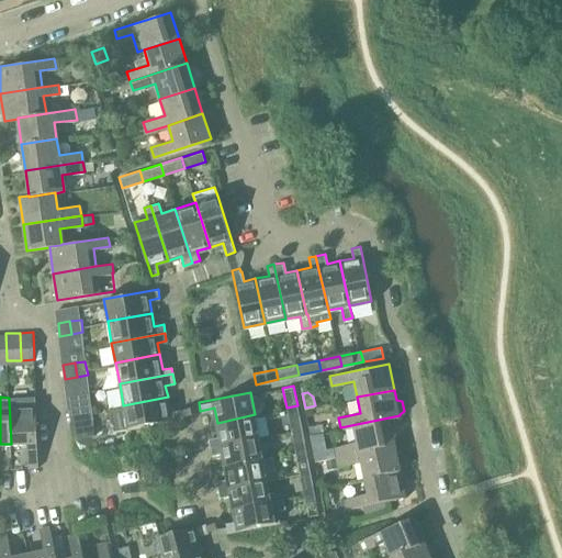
[(171,410),(168,397),(123,405),(127,426),(183,416),(182,406),(171,410)]
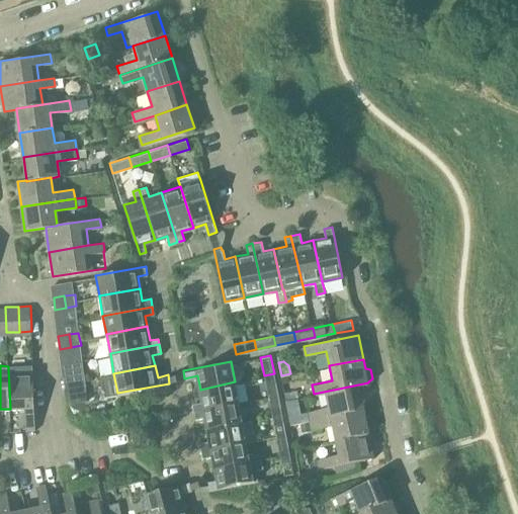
[(10,368),(8,368),(10,409),(25,408),(26,428),(35,427),(33,372),(19,373),(19,368),(10,368)]
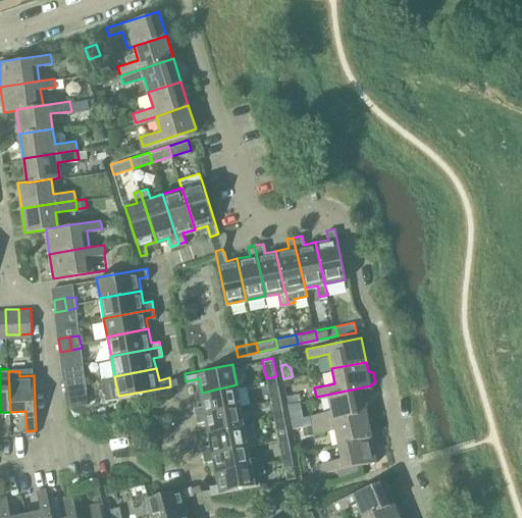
[(74,377),(76,389),(86,386),(84,375),(74,377)]
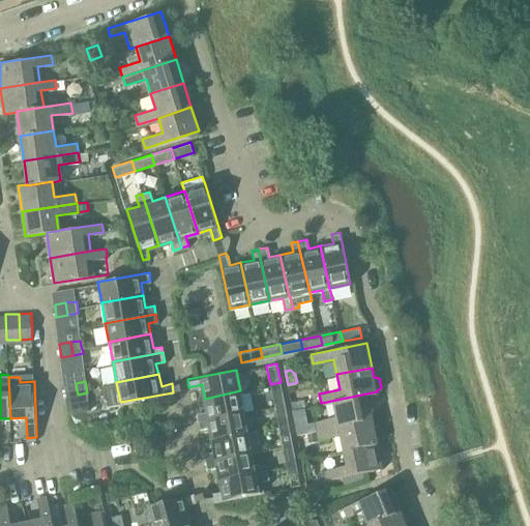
[(274,404),(284,402),(281,382),(270,384),(274,404)]
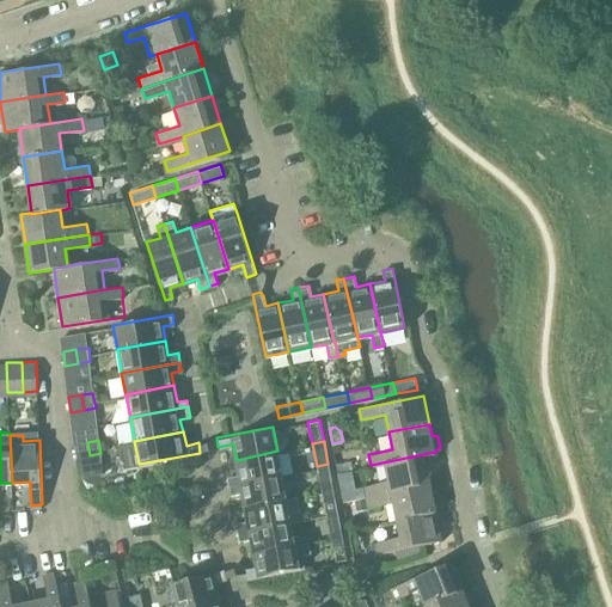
[(90,455),(87,442),(74,445),(74,446),(77,458),(90,455)]
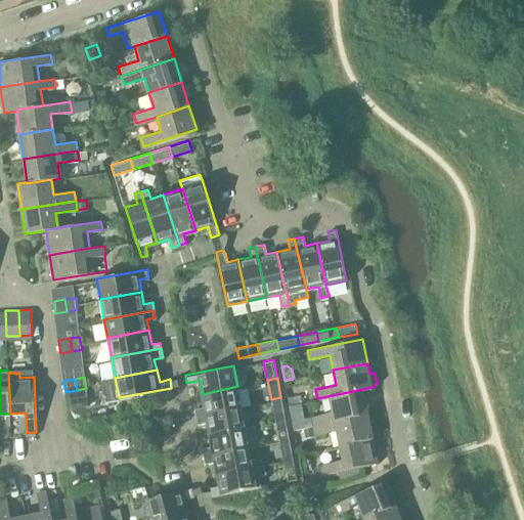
[(197,416),(242,405),(237,386),(203,394),(205,404),(194,406),(197,416)]
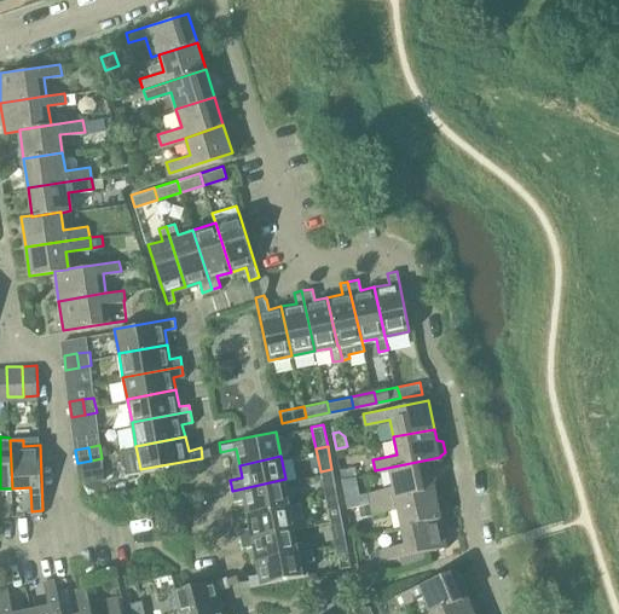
[(369,500),(435,487),(429,459),(387,468),(387,469),(391,486),(366,491),(369,500)]
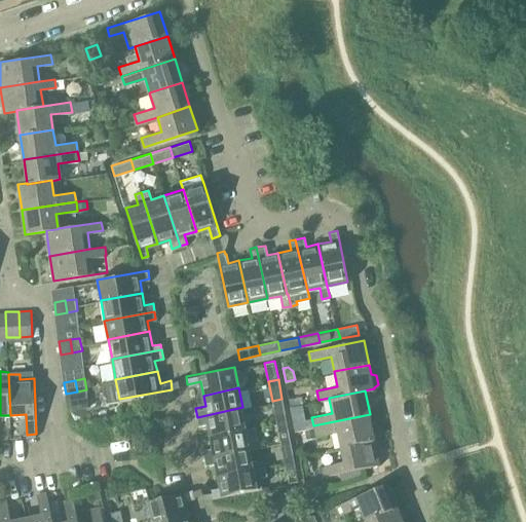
[(275,421),(286,419),(282,399),(272,401),(275,421)]
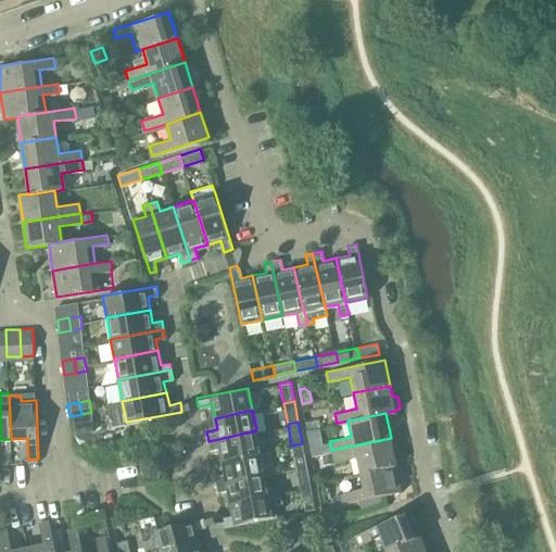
[(223,460),(261,452),(256,430),(209,441),(210,447),(219,446),(223,460)]
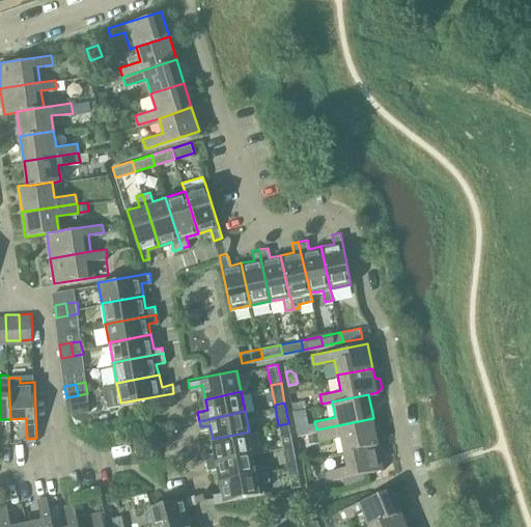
[(342,449),(379,442),(373,418),(316,430),(318,439),(339,435),(342,449)]
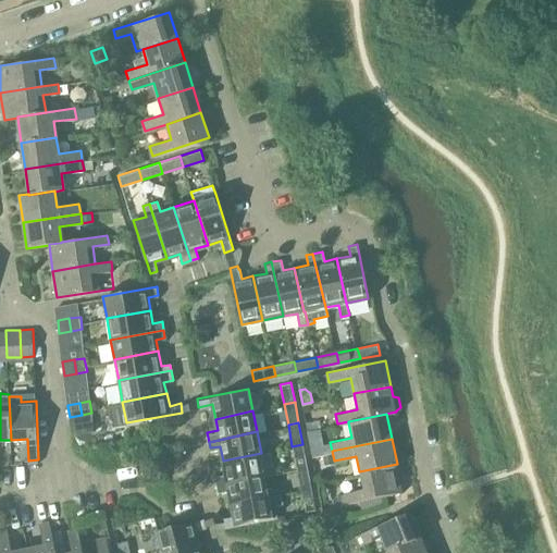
[(296,467),(307,465),(302,444),(292,446),(296,467)]
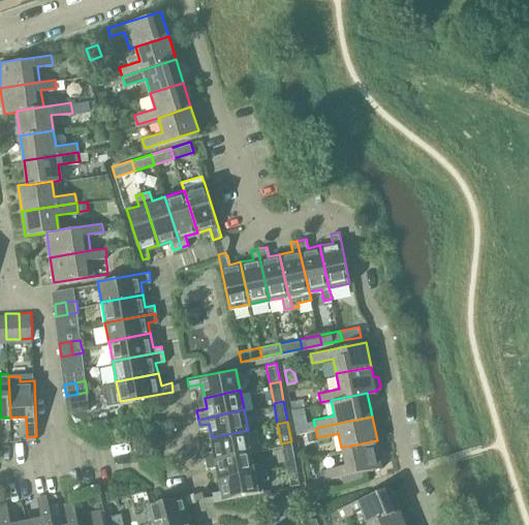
[(207,459),(252,450),(248,430),(212,437),(214,448),(205,450),(207,459)]
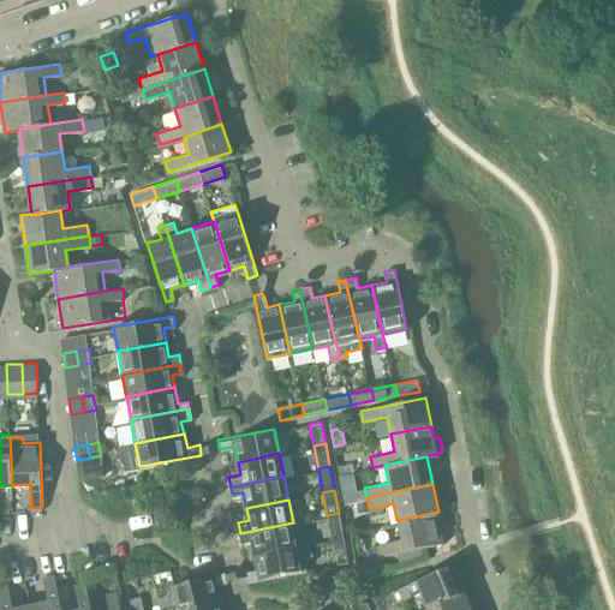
[(445,539),(439,512),(396,520),(400,538),(376,543),(378,554),(445,539)]
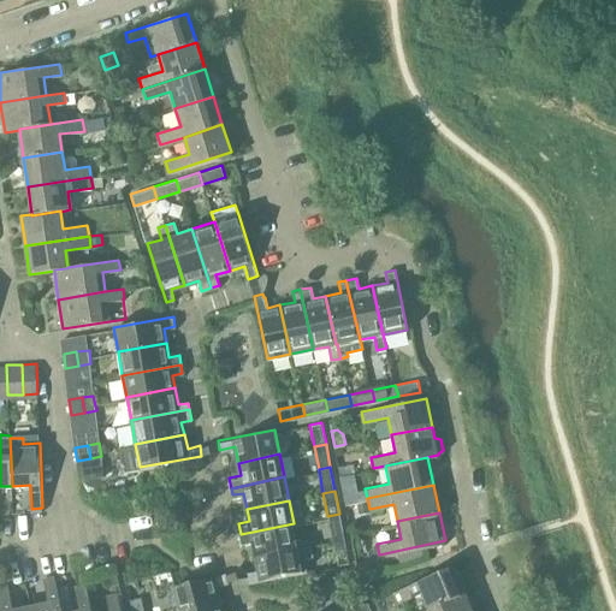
[(332,540),(343,538),(339,514),(327,516),(332,540)]
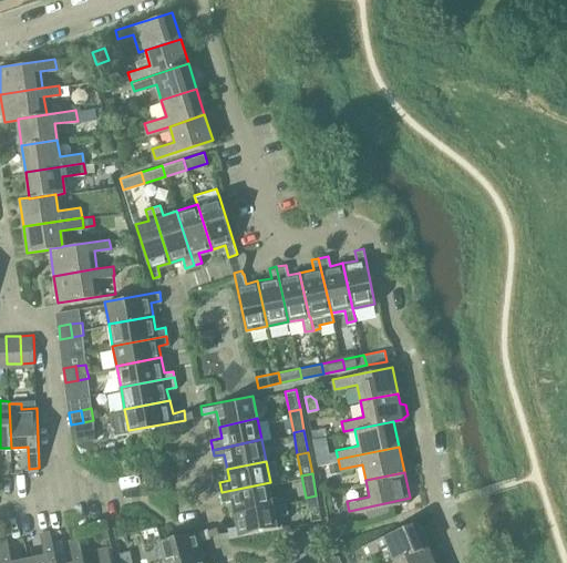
[(236,511),(275,503),(270,482),(222,492),(223,499),(233,497),(236,511)]
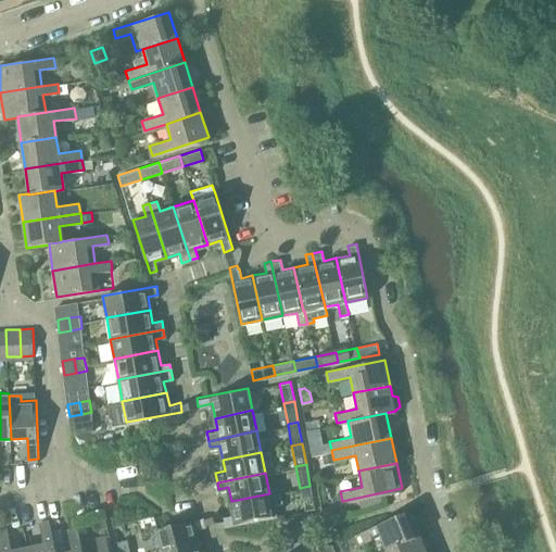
[(312,496),(310,486),(300,488),(301,498),(312,496)]
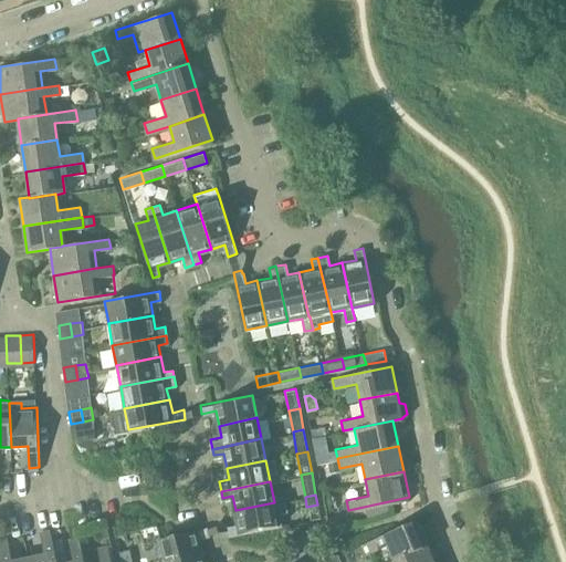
[(285,500),(274,502),(236,510),(238,522),(227,524),(229,533),(279,522),(281,522),(279,513),(287,511),(285,500)]
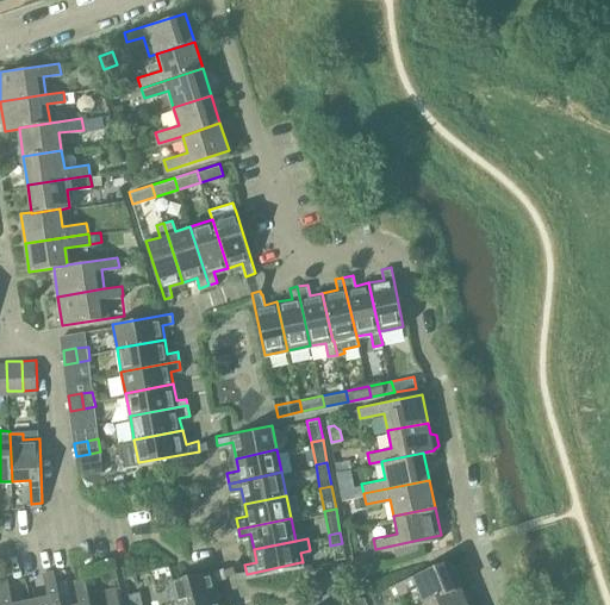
[(425,603),(461,587),(450,560),(390,585),(394,596),(418,586),(425,603)]
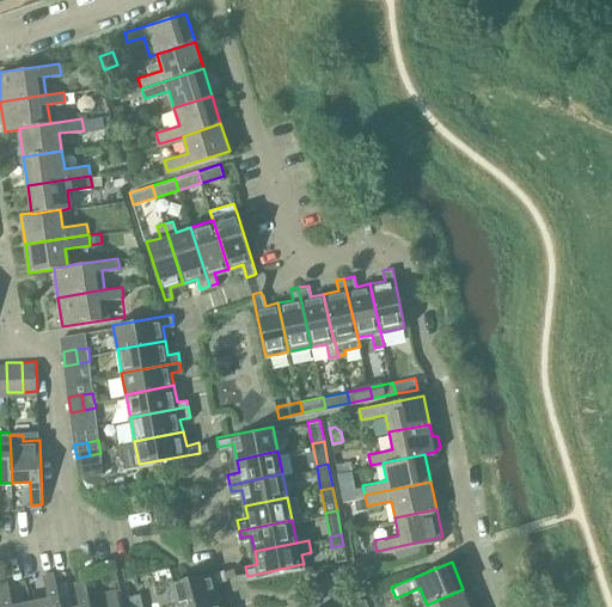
[(177,606),(219,595),(215,580),(227,576),(225,566),(170,582),(177,606)]
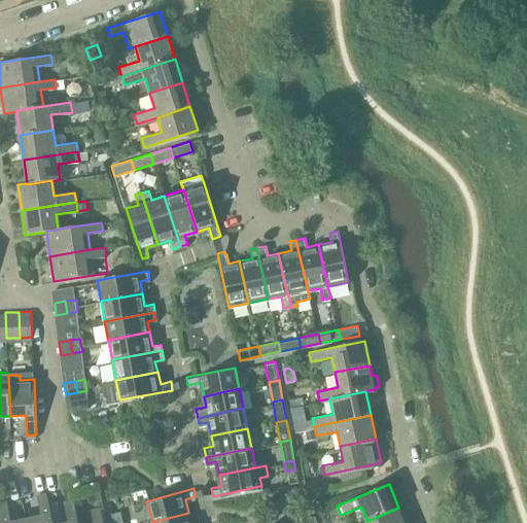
[(54,522),(47,491),(37,493),(42,515),(27,518),(28,522),(54,522)]
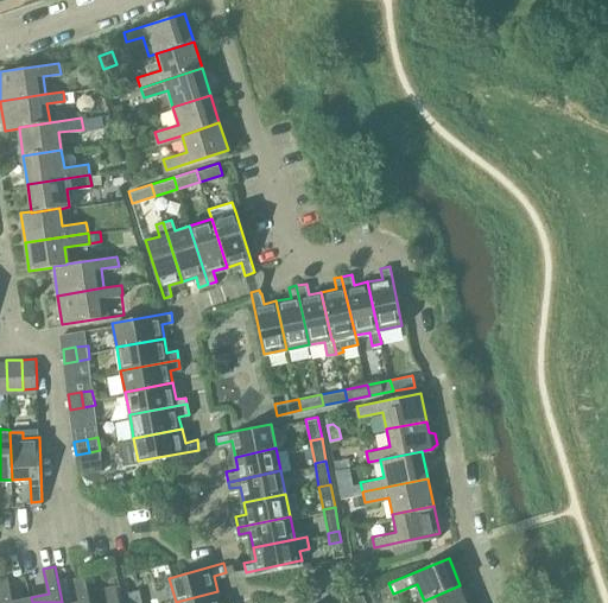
[(80,602),(74,602),(90,602),(86,576),(75,578),(80,602)]
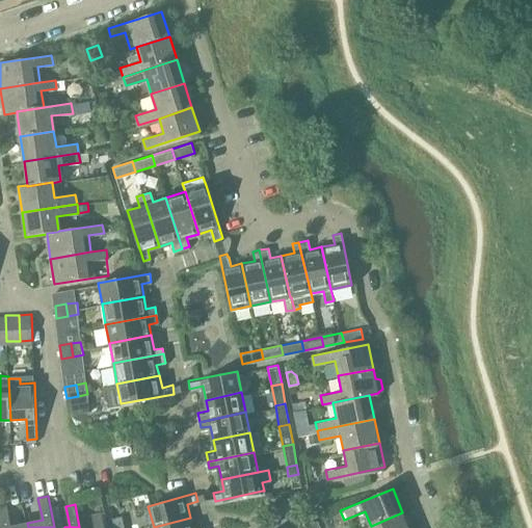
[(28,527),(27,523),(11,526),(7,505),(0,506),(0,517),(2,527),(28,527)]
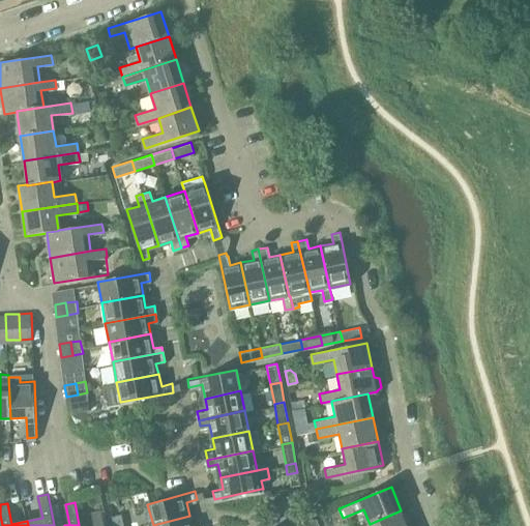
[(94,525),(105,525),(101,509),(92,512),(94,525)]
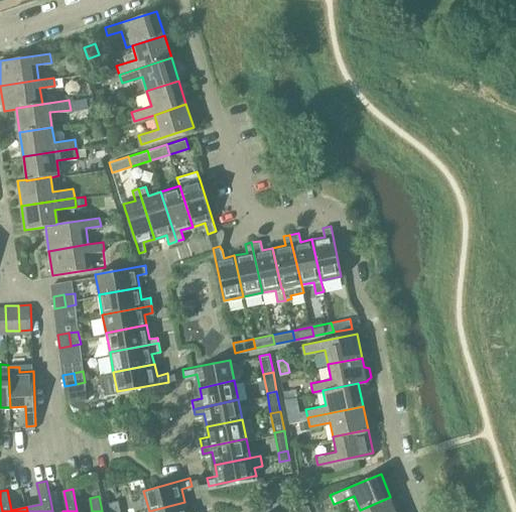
[(396,511),(390,497),(360,510),(360,511),(396,511)]
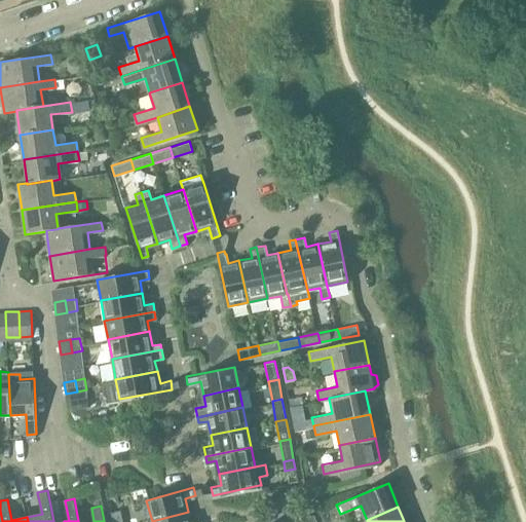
[(112,521),(122,521),(120,510),(111,512),(112,521)]
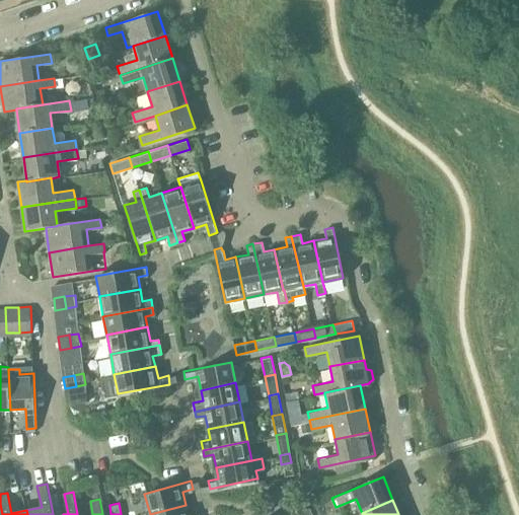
[(190,514),(188,514),(186,505),(150,514),(149,514),(197,514),(197,513),(190,514)]
